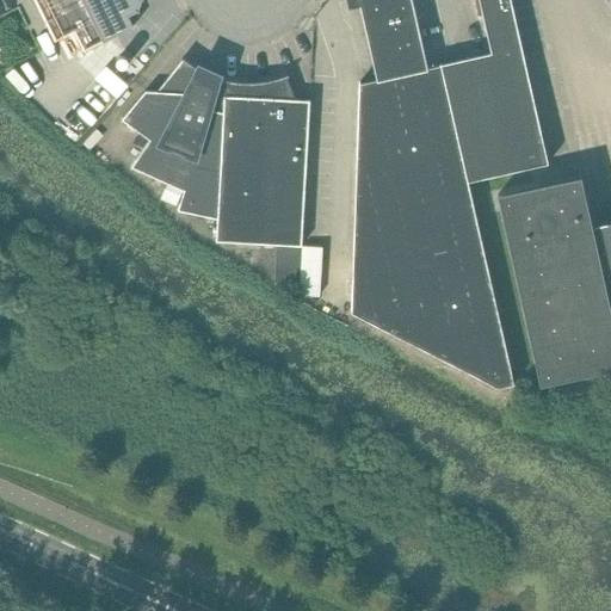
[(34,0),(55,42),(56,41),(74,32),(84,51),(85,51),(85,50),(111,37),(133,26),(128,17),(137,12),(139,12),(140,11),(139,11),(141,0),(34,0)]
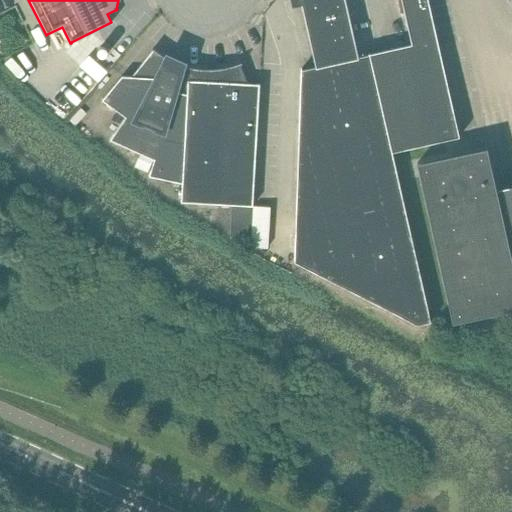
[(392,153),(369,54),(358,57),(344,0),(300,0),(315,67),(302,70),(301,69),(294,262),(418,322),(431,319),(392,153)]
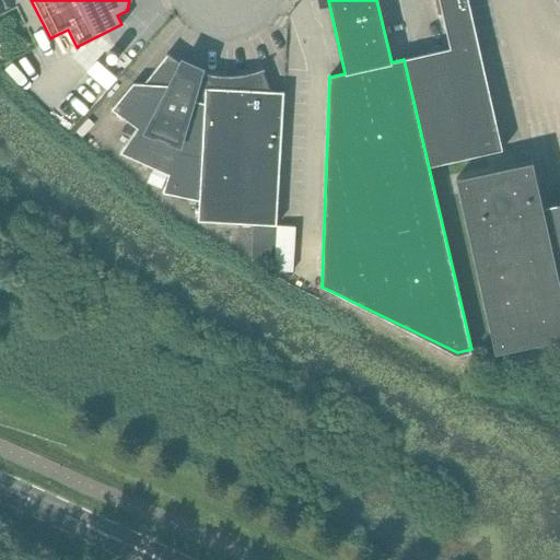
[(404,59),(429,167),(502,150),(467,0),(438,0),(450,49),(404,59)]
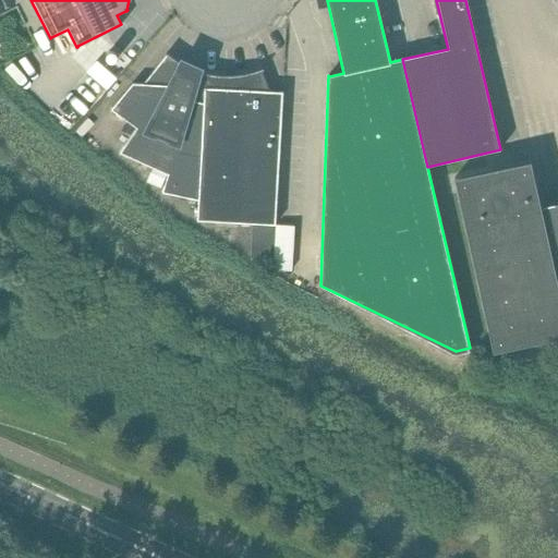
[(481,0),(498,67),(510,63),(493,0),(481,0)]
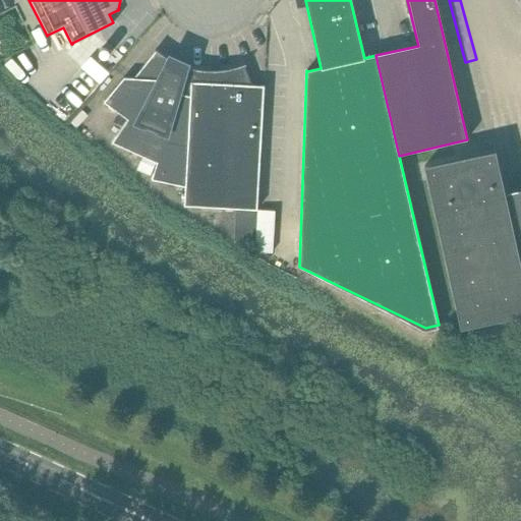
[(126,119),(111,145),(156,163),(152,179),(185,186),(184,206),(237,209),(257,210),(264,85),(262,85),(262,90),(253,89),(244,66),(245,65),(245,64),(233,68),(221,70),(209,70),(196,69),(184,66),(174,62),(164,57),(155,50),(155,51),(155,52),(133,78),(123,77),(103,102),(126,119)]
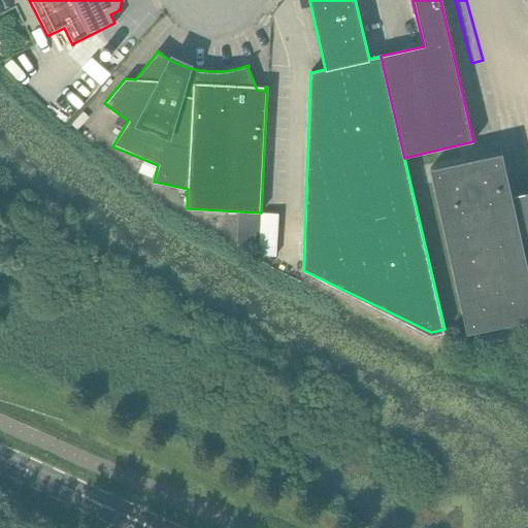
[(522,151),(527,187),(527,124),(501,129),(505,154),(522,151)]
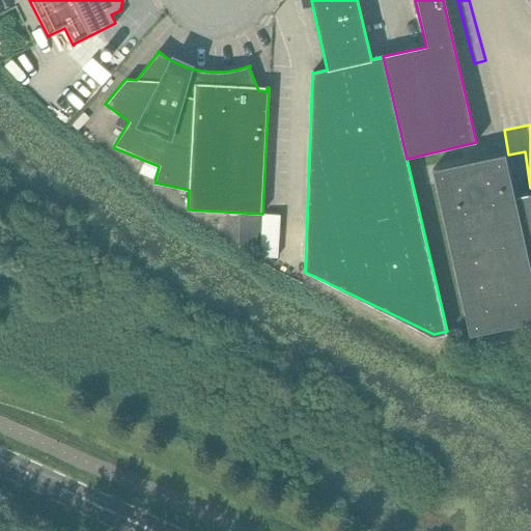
[(530,193),(514,197),(505,154),(432,169),(469,336),(530,322),(530,193)]
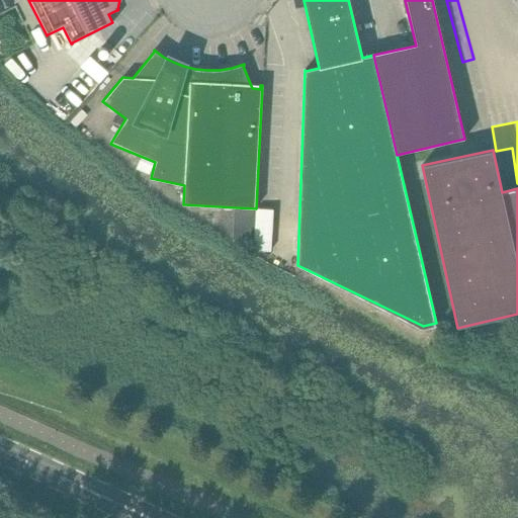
[(256,208),(236,207),(234,241),(254,242),(256,208)]
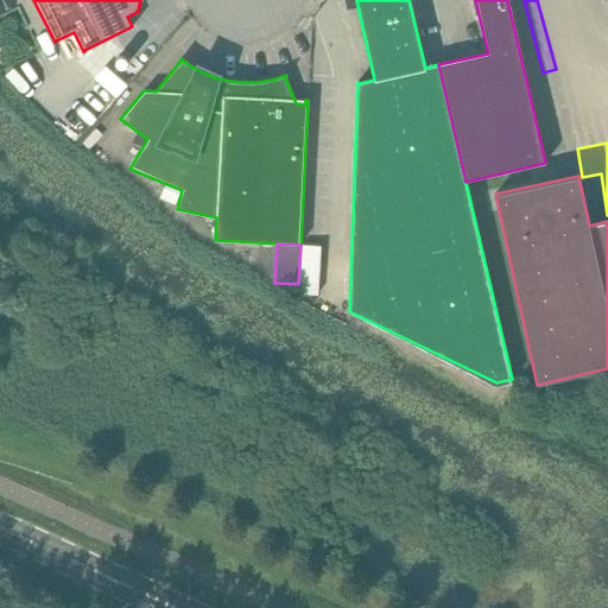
[(301,245),(298,291),(298,293),(317,295),(321,246),(301,245)]
